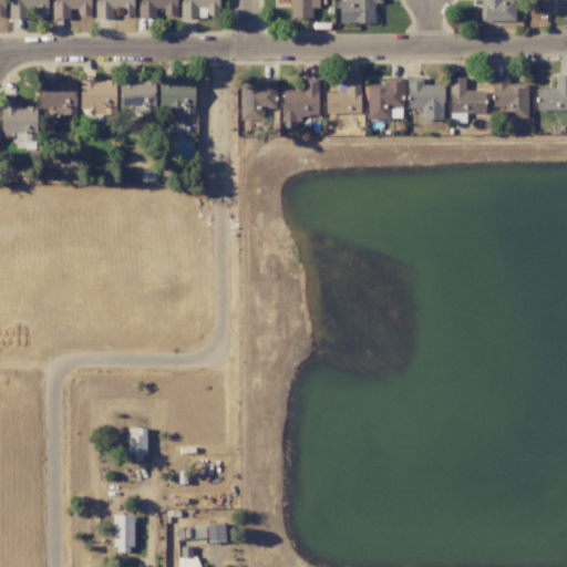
[(47,0),(10,0),(10,19),(26,20),(27,9),(34,9),(34,17),(47,17),(47,0)]
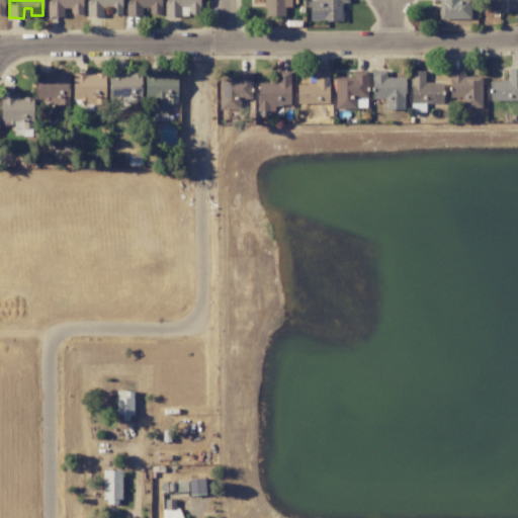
[(121,14),(121,0),(88,0),(88,17),(106,16),(106,15),(121,14)]
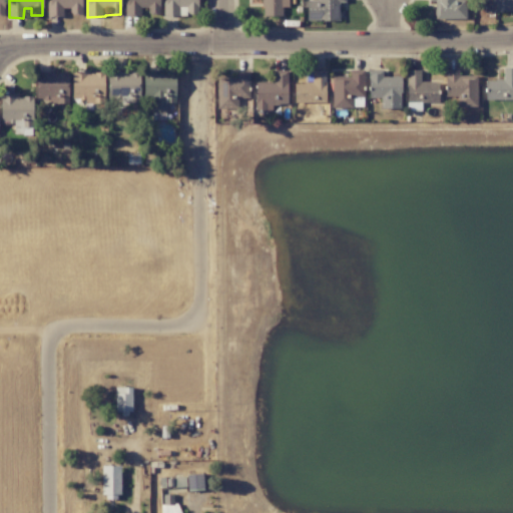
[(126,0),(127,16),(140,16),(140,12),(159,12),(158,0),(126,0)]
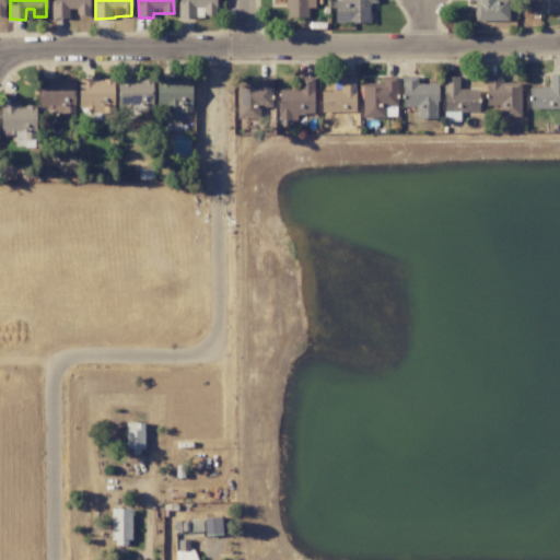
[(214,0),(179,0),(181,16),(216,16),(214,0)]
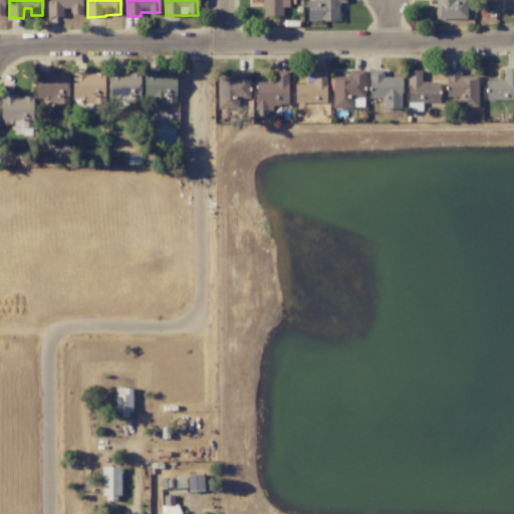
[(262,0),(263,16),(281,16),(281,8),(289,7),(288,0),(262,0)]
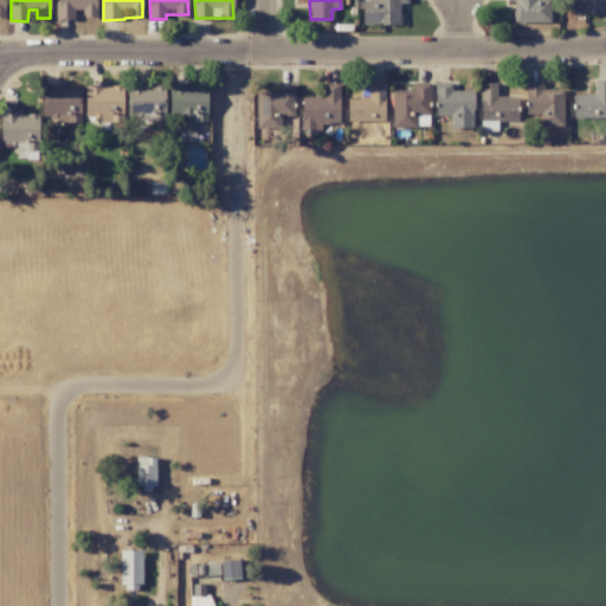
[(400,2),(407,2),(407,0),(368,0),(361,0),(362,25),(400,24),(400,2)]
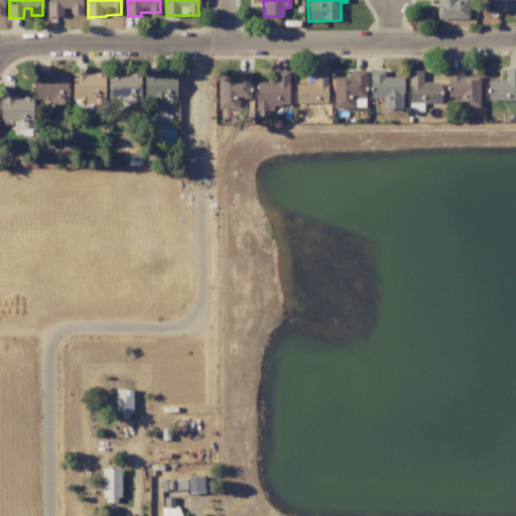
[(437,19),(469,19),(468,0),(430,0),(430,1),(436,1),(437,19)]
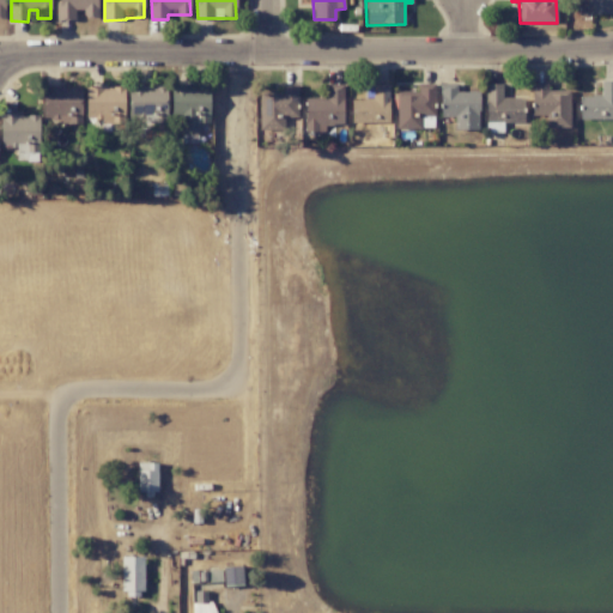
[(586,0),(586,2),(580,2),(578,14),(612,14),(612,0),(586,0)]
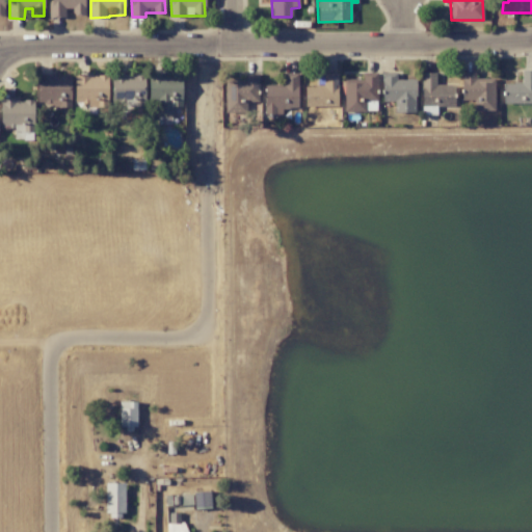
[(503,104),(531,103),(531,70),(521,71),(522,83),(503,83),(503,104)]
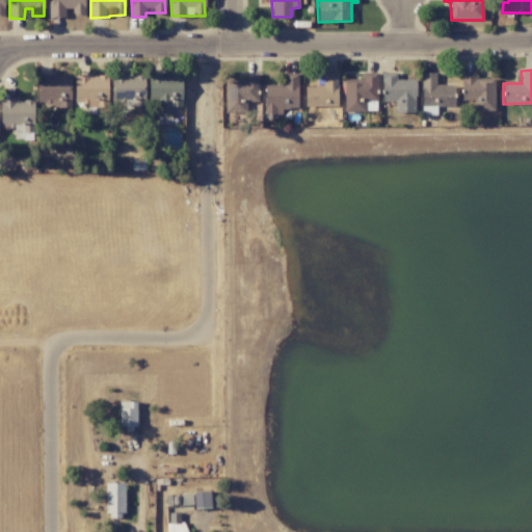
[(495,111),(494,79),(476,79),(475,72),(461,72),(461,100),(474,100),(474,111),(495,111)]
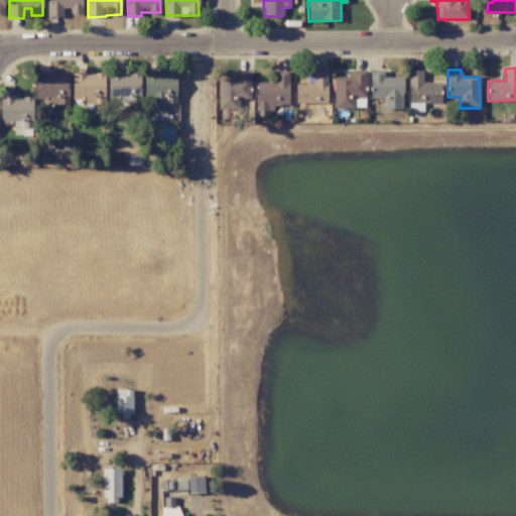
[(365,71),(351,71),(351,78),(334,78),(334,108),(355,108),(355,98),(365,99),(365,71)]
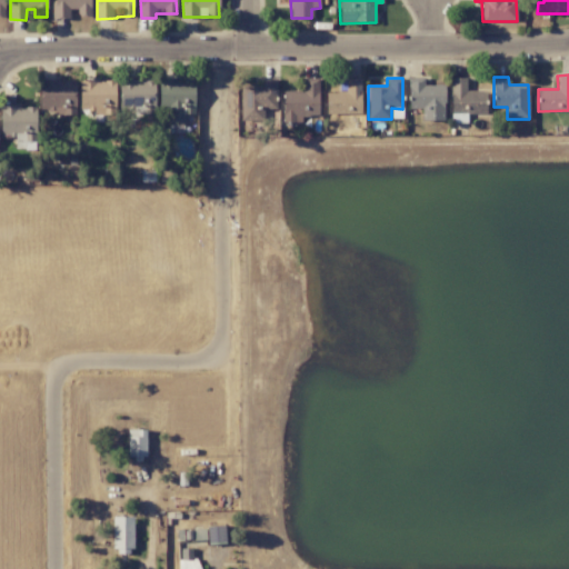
[(423,78),(408,78),(409,108),(422,108),(422,121),(445,120),(443,85),(425,85),(423,78)]
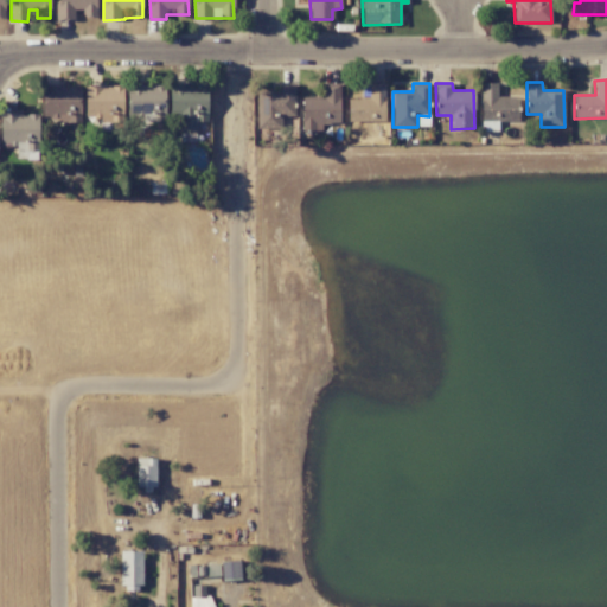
[(517,97),(498,97),(497,83),(480,83),(481,122),(518,121),(517,97)]
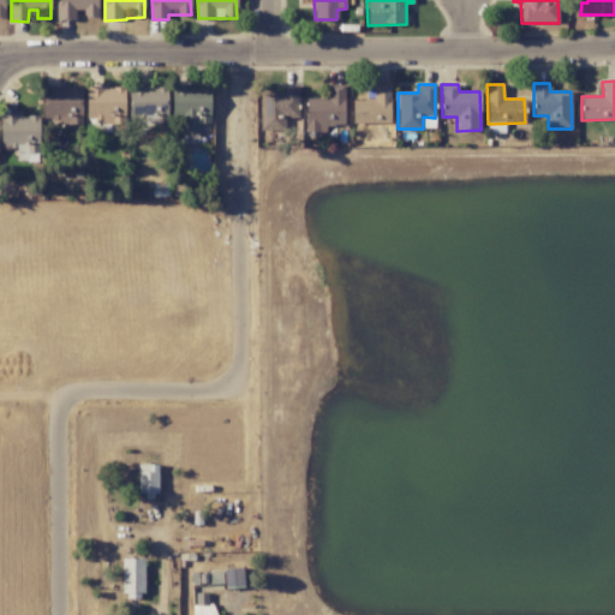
[(260,130),(284,131),(284,118),(298,118),(299,85),(281,85),(281,93),(261,93),(260,130)]
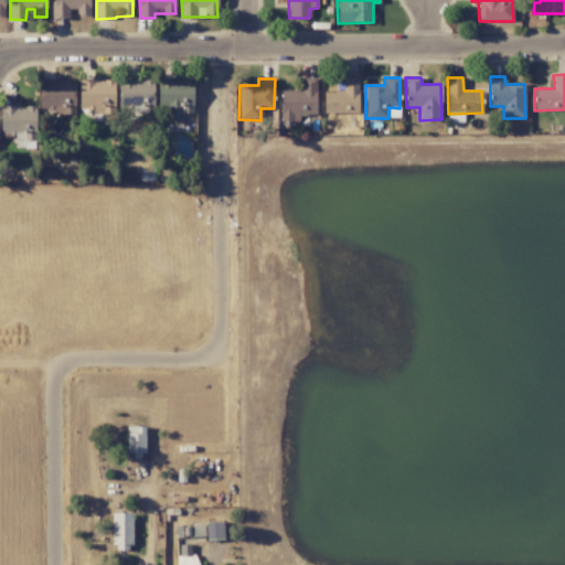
[(301,91),(281,91),(281,123),(299,123),(299,115),(317,115),(317,78),(301,78),(301,91)]
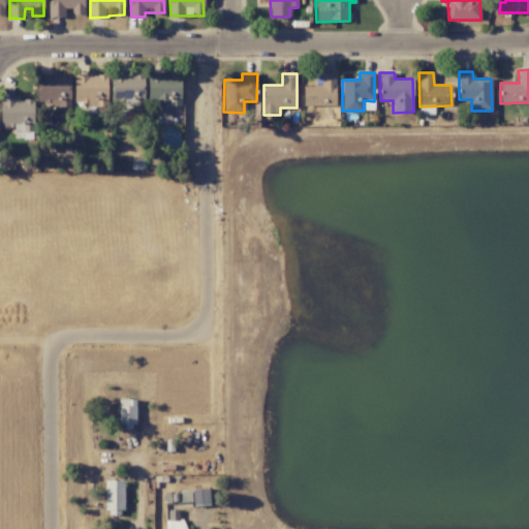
[(69,107),(70,75),(37,74),(37,106),(69,107)]
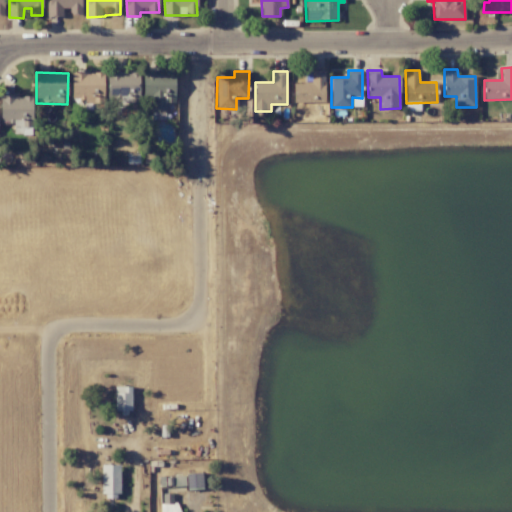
[(104,73),(72,72),(71,101),(103,102),(104,73)]
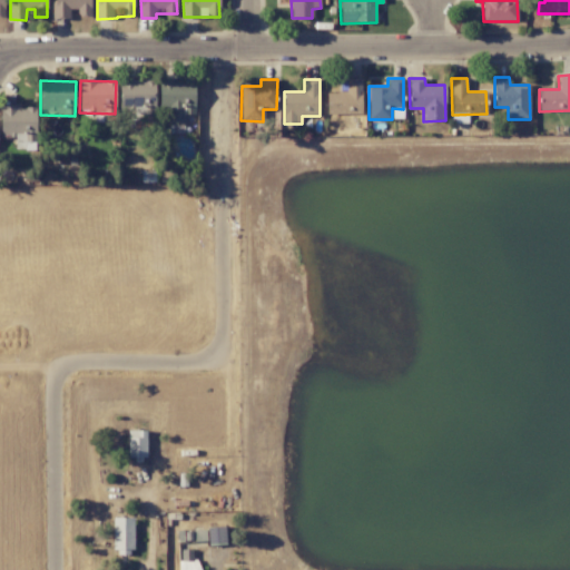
[(154,80),(119,80),(120,108),(133,108),(133,115),(155,115),(154,80)]
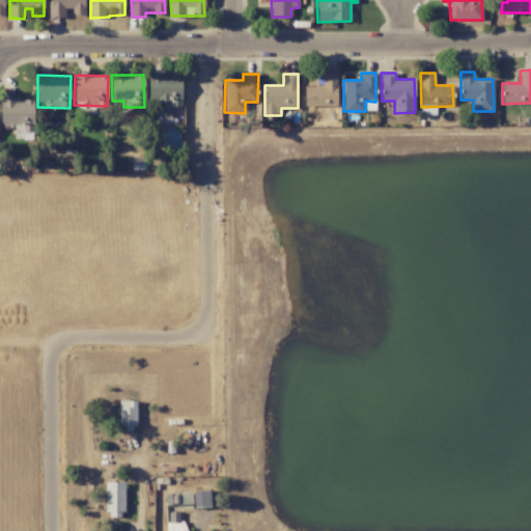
[(182,75),(148,76),(149,101),(155,101),(156,115),(172,114),(172,107),(183,107),(182,75)]
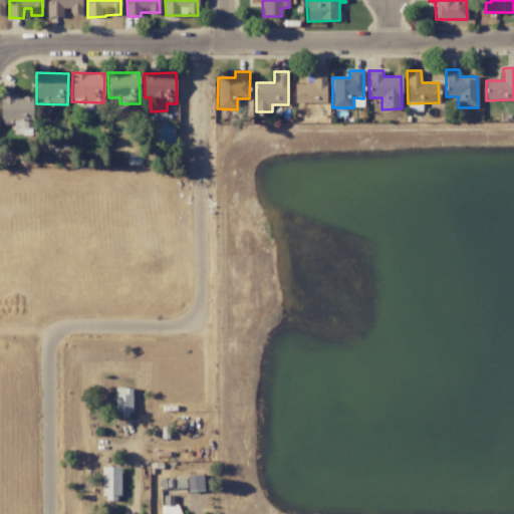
[(295,103),(325,102),(324,73),(312,74),(312,83),(294,83),(295,103)]
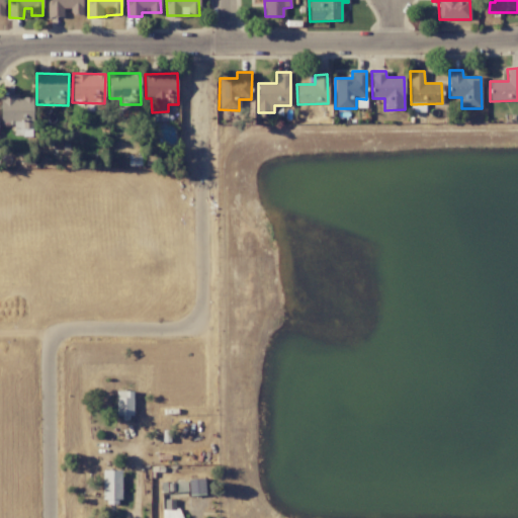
[(133,416),(133,392),(116,392),(116,416),(133,416)]
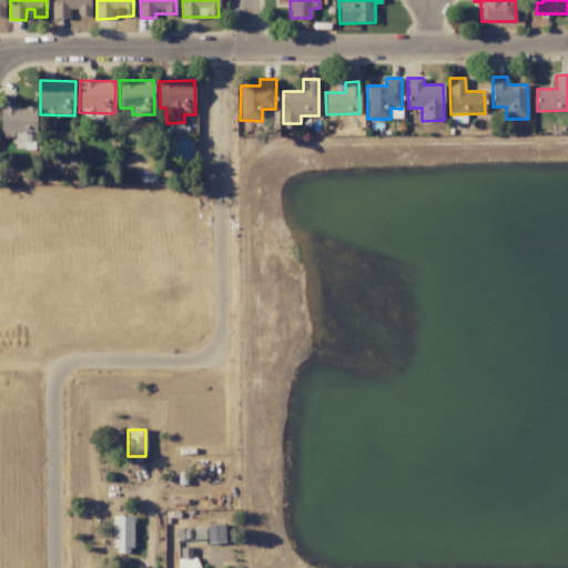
[(132,516),(112,516),(113,553),(132,553),(132,516)]
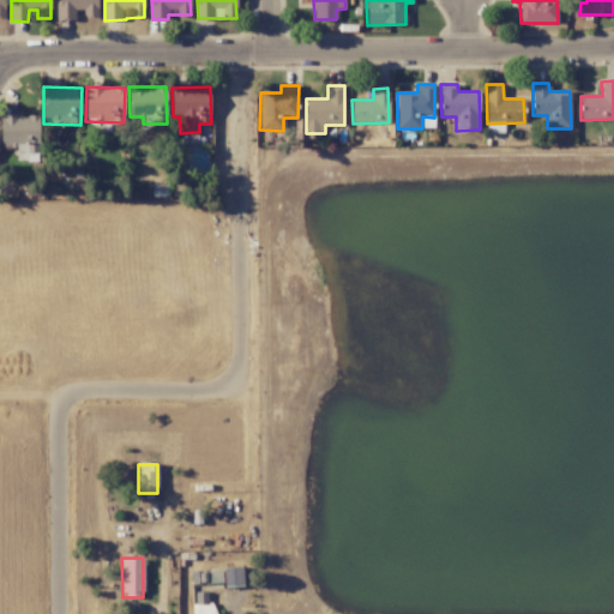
[(194,613),(214,613),(215,602),(205,602),(205,596),(194,596),(194,613)]
